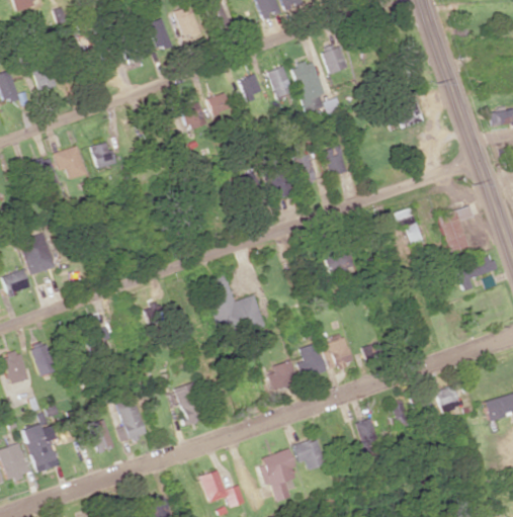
[(14,0),(18,12),(43,4),(40,0),(14,0)]
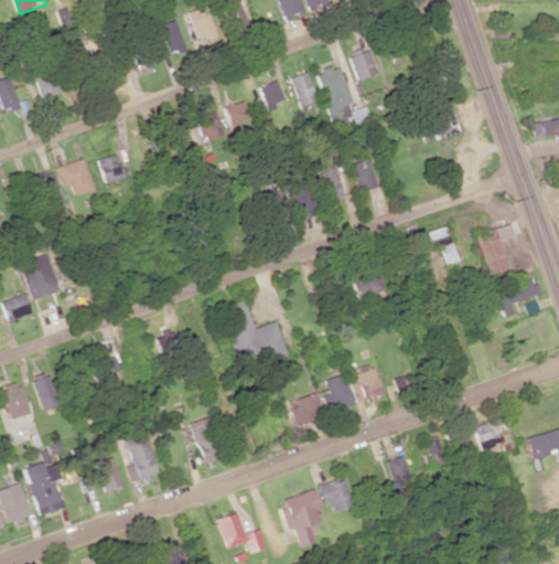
[(279,0),(287,19),(305,13),(301,0),(279,0)]
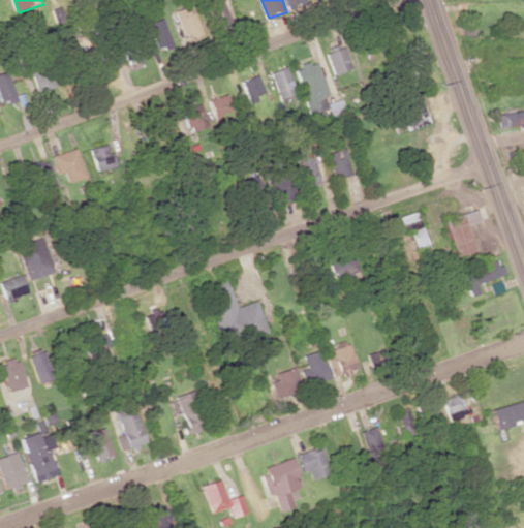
[(307,3),(305,0),(287,0),(290,8),(307,3)]
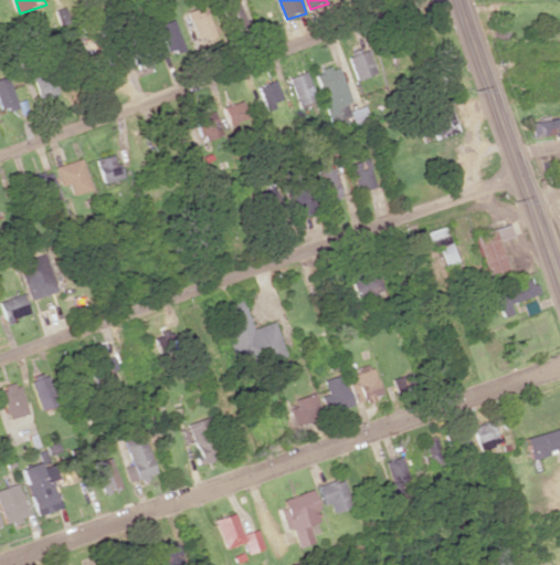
[(218,35),(211,7),(194,11),(202,40),(218,35)]
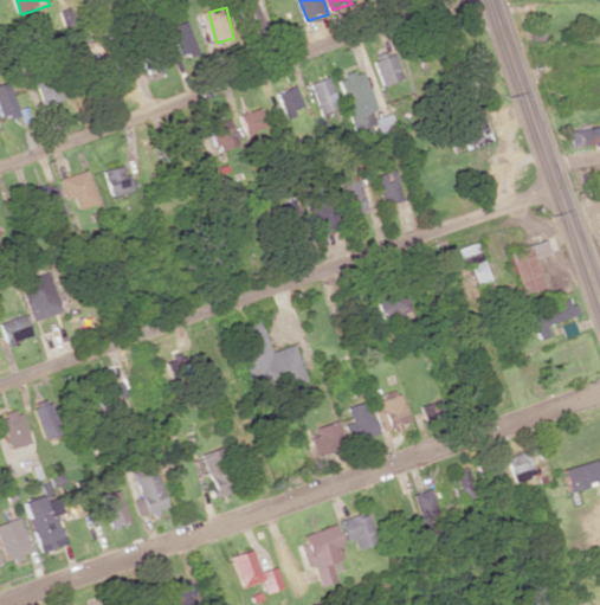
[(184,56),(200,51),(192,21),(174,26),(184,56)]
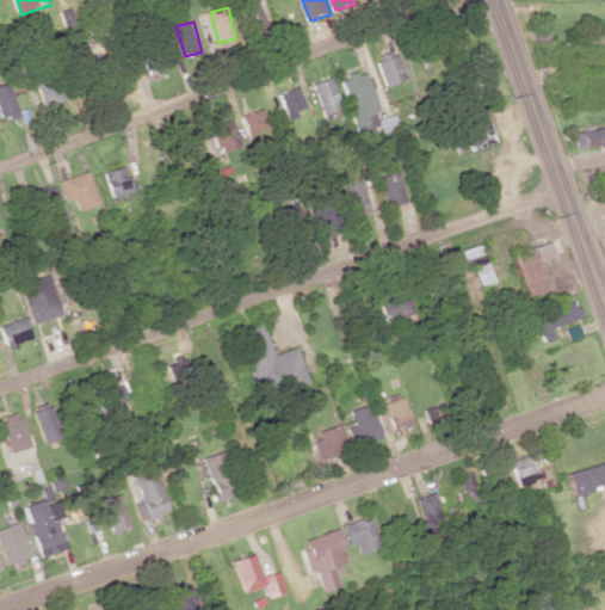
[(389,87),(409,79),(400,54),(380,62),(389,87)]
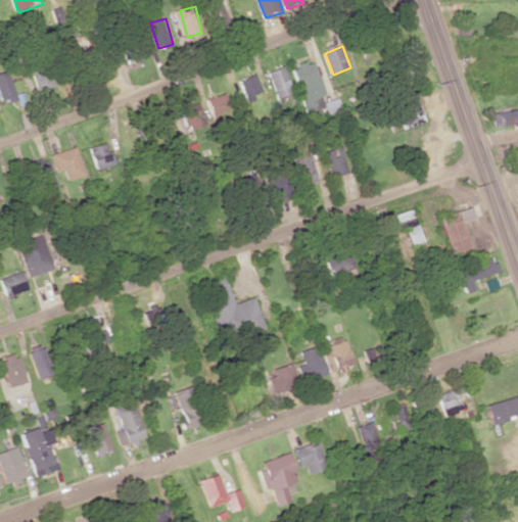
[(327,94),(316,60),(293,67),(308,113),(327,107),(323,95),(327,94)]
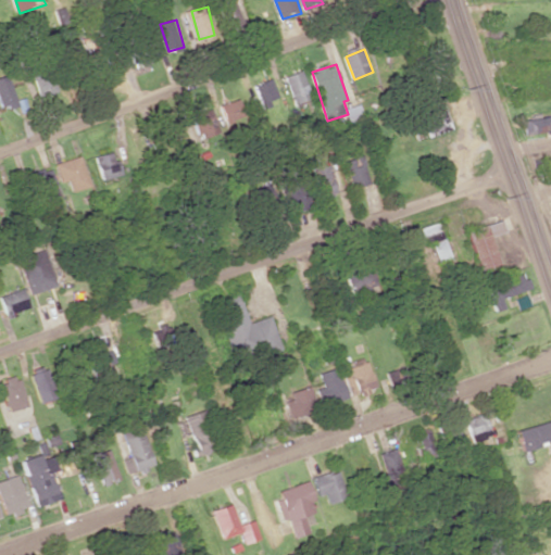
[(287,77),(297,105),(314,99),(303,71),(287,77)]
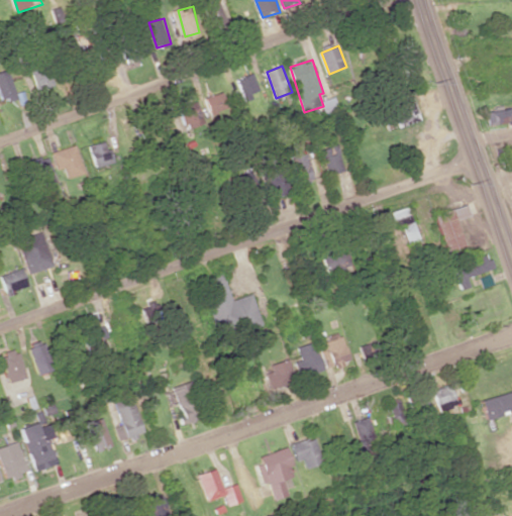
[(38,90),(57,88),(55,70),(36,72),(38,90)]
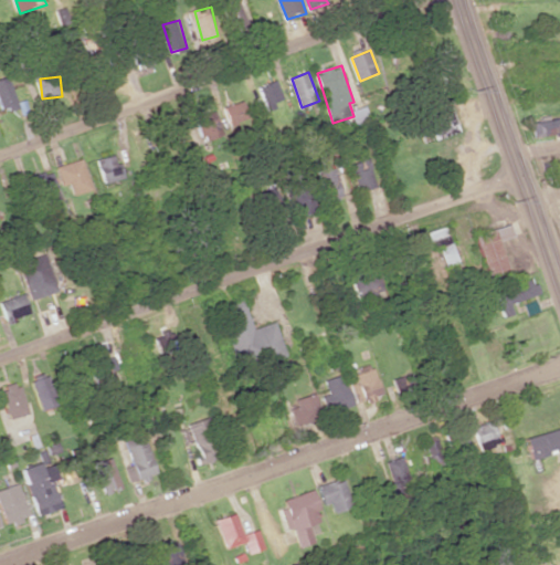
[(0,81),(0,96),(4,112),(21,106),(12,77),(0,81)]
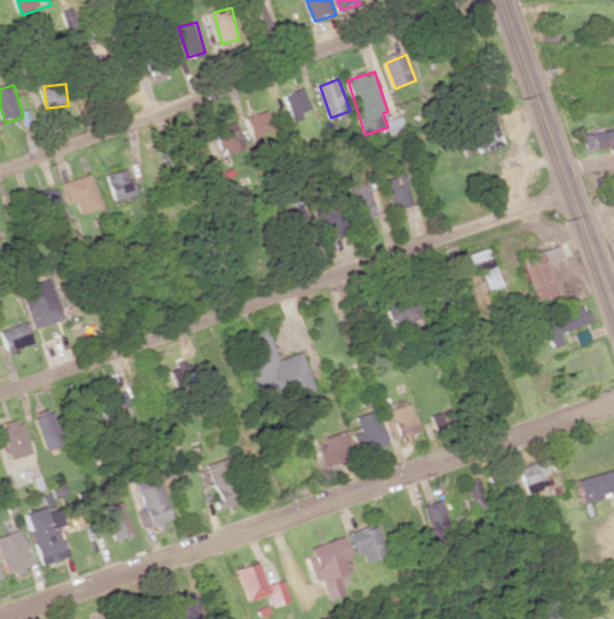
[(287,96),(296,122),(307,119),(304,113),(314,109),(305,89),(287,96)]
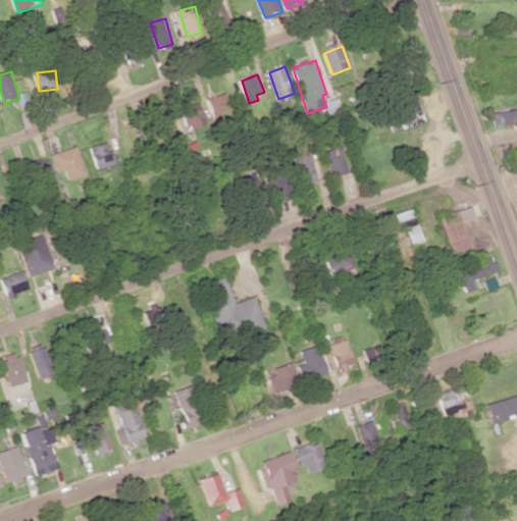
[(209,99),(215,117),(233,111),(226,93),(209,99)]
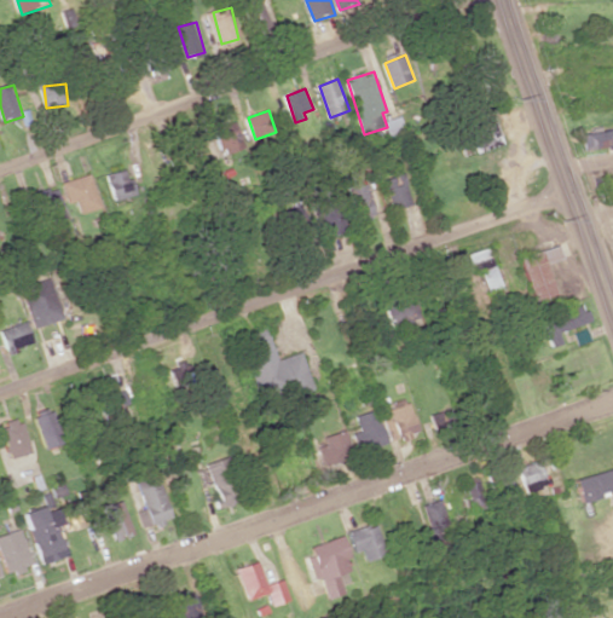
[(467,127),(476,154),(504,144),(495,116),(467,127)]
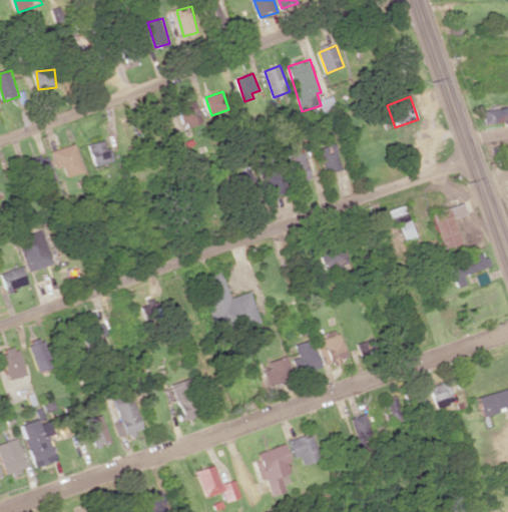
[(186,129),(204,123),(198,101),(188,104),(186,100),(178,102),(186,129)]
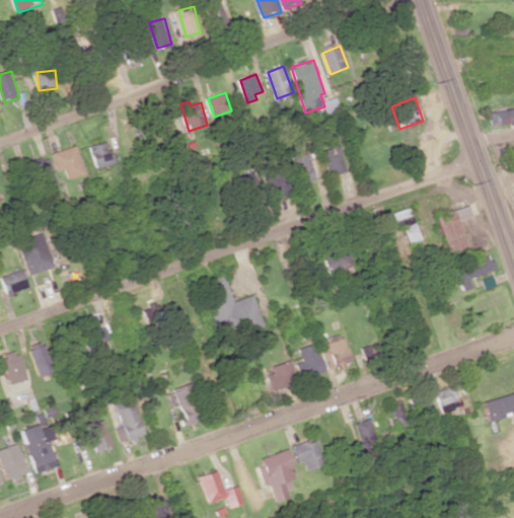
[(513,108),(489,111),(491,126),(513,123),(513,108)]
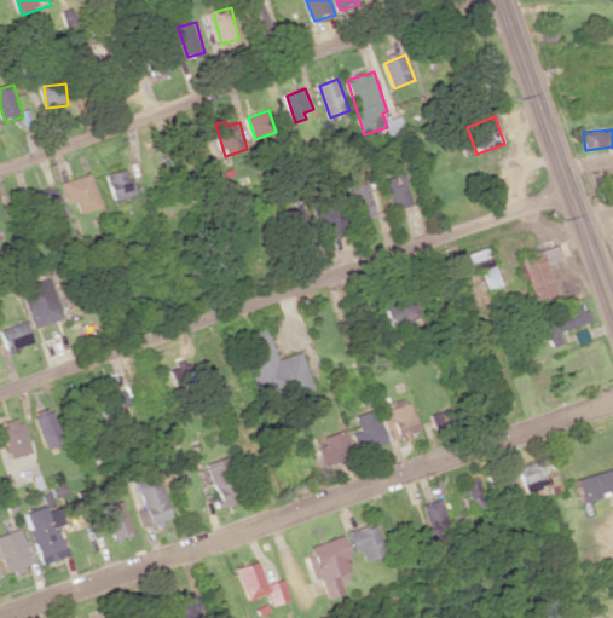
[(184,139),(188,171),(204,168),(203,160),(210,159),(208,137),(184,139)]
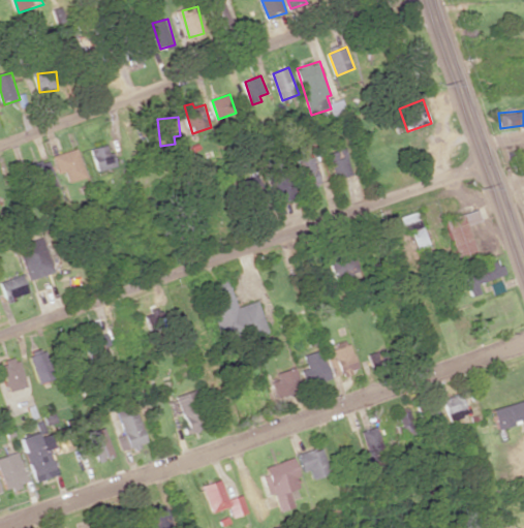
[(118,167),(114,145),(95,149),(100,172),(118,167)]
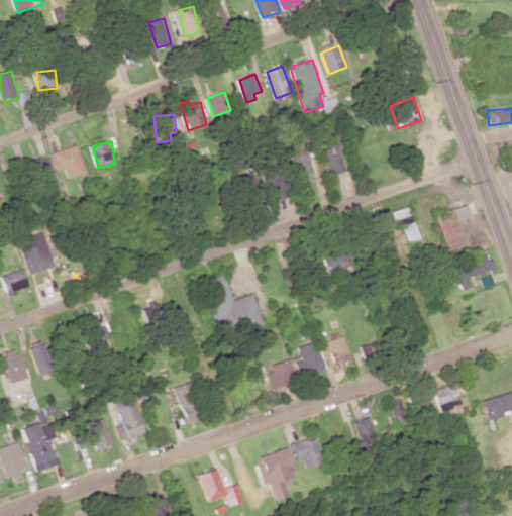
[(290,147),(299,186),(314,183),(305,143),(290,147)]
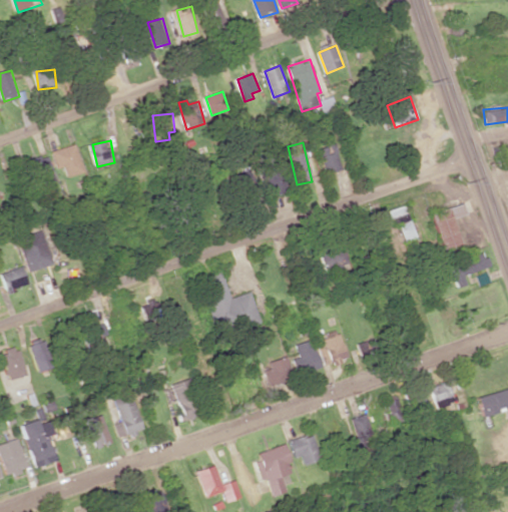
[(67,166),(70,177),(86,172),(78,144),(54,151),(60,169),(67,166)]
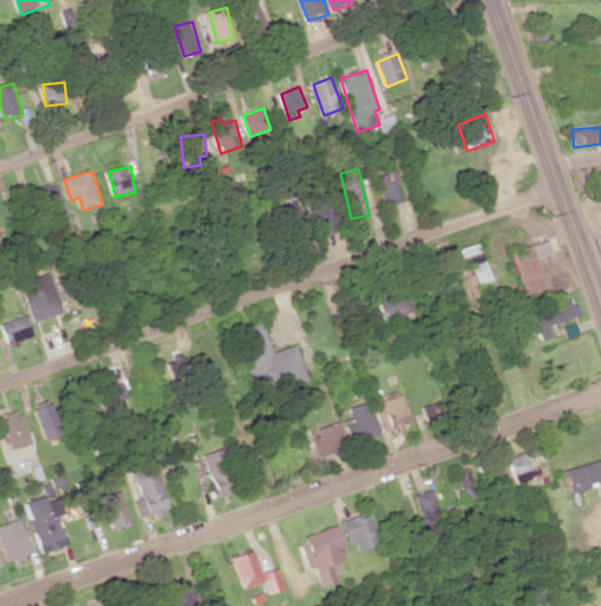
[(404,202),(398,171),(379,174),(385,205),(404,202)]
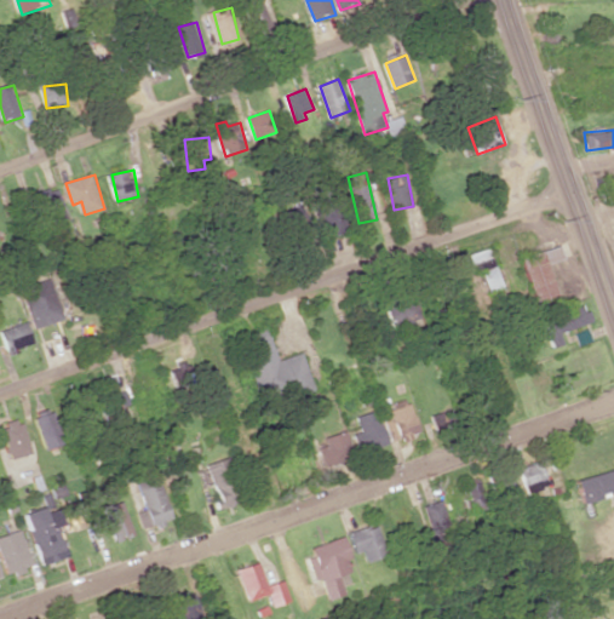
[(325,238),(348,234),(342,194),(319,198),(325,238)]
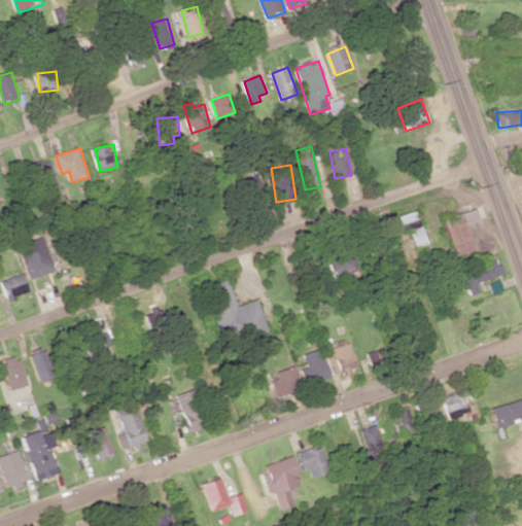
[(248,214),(271,207),(258,173),(237,181),(248,214)]
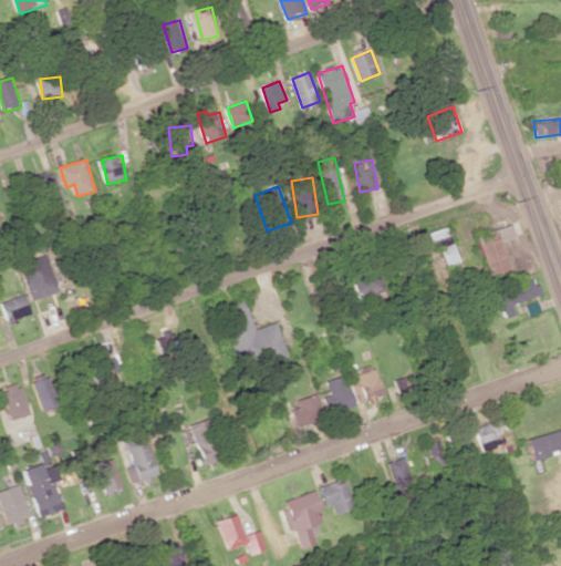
[(478,236),(491,277),(511,270),(502,242),(516,237),(511,225),(478,236)]
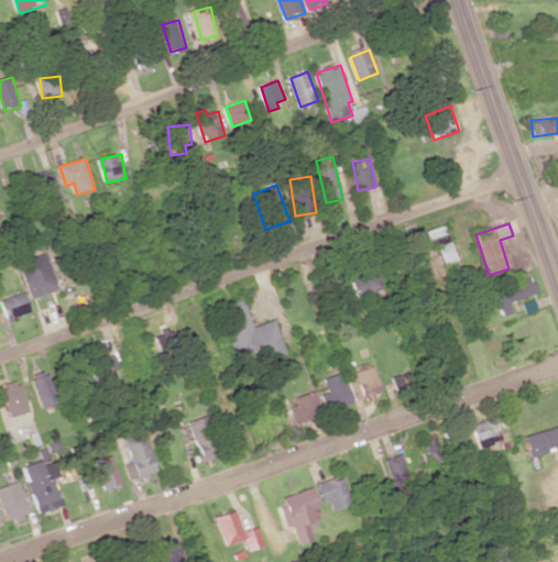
[(431,231),(434,238),(448,233),(446,226),(431,231)]
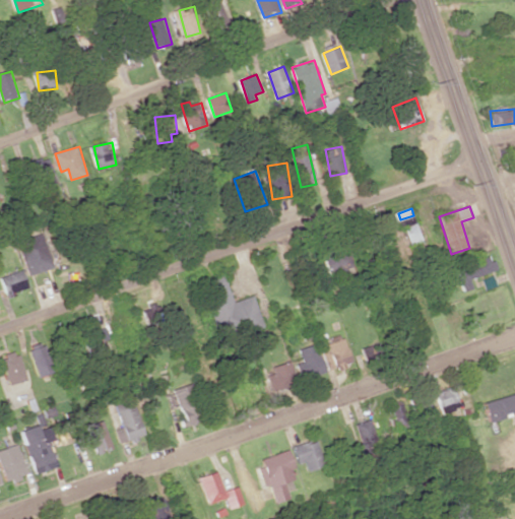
[(424,242),(416,223),(405,228),(412,246),(424,242)]
